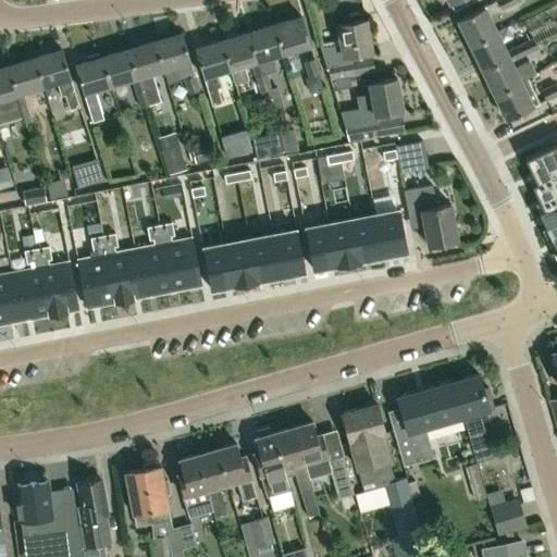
[(502,9),(516,2),(514,0),(496,0),(497,0),(502,9)]
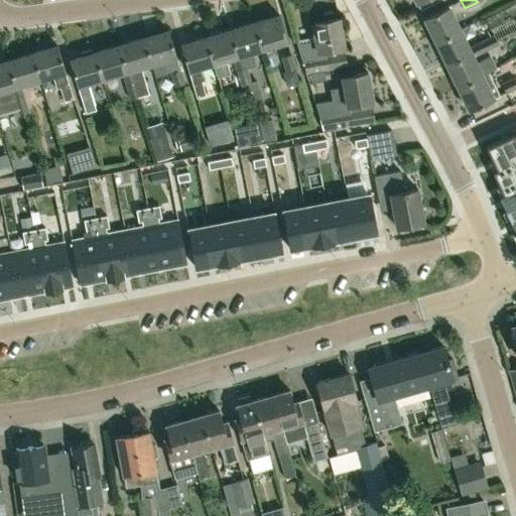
[(435,41),(459,29),(447,6),(423,17),(435,41)]
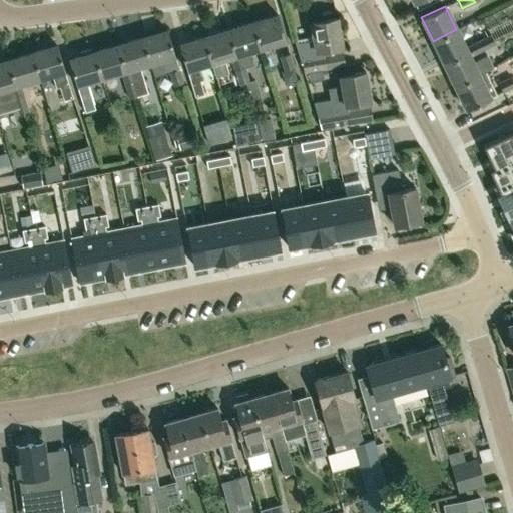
[(262,47),(287,40),(279,15),(253,22),(262,47)]
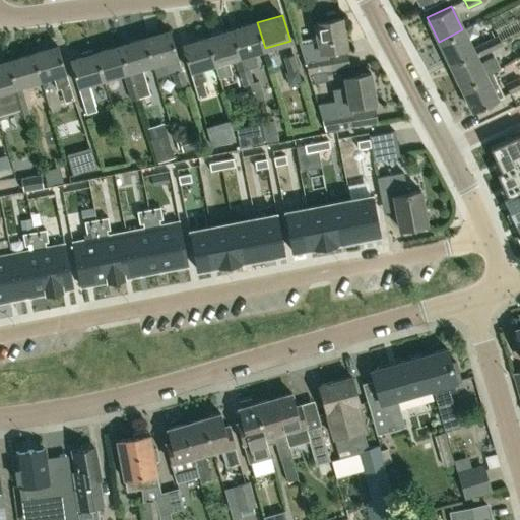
[(332,70),(329,50),(347,47),(341,17),(316,22),(319,37),(300,41),(304,62),(305,61),(309,74),(332,70)]
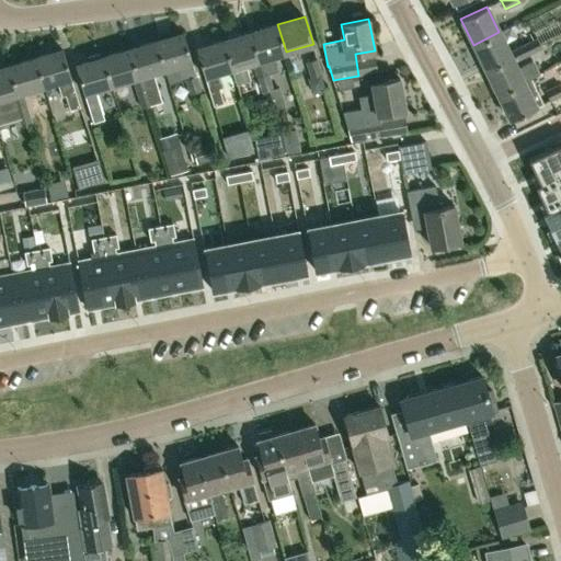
[(278,70),(273,56),(286,52),(277,24),(251,33),(268,90),(274,88),(270,73),(278,70)]
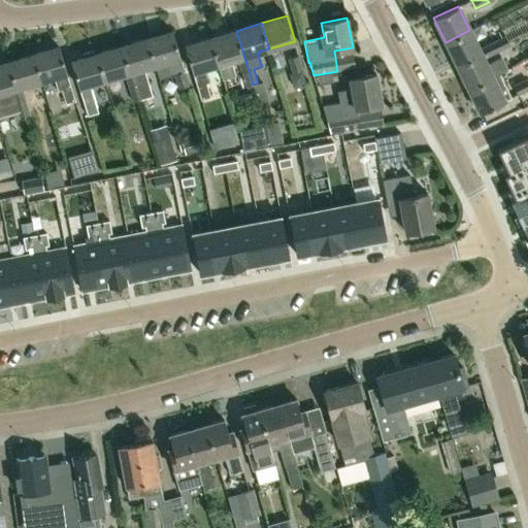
[(479,50),(469,30),(446,42),(457,65),(507,41),(505,36),(479,50)]
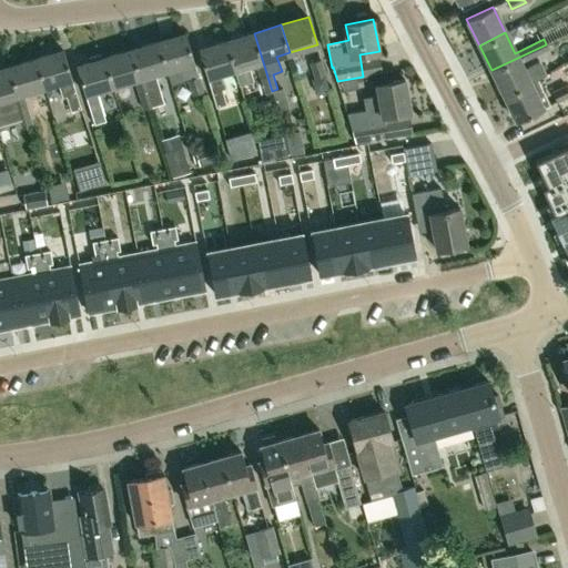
[(192,94),(204,91),(199,75),(194,62),(186,33),(185,34),(159,42),(168,70),(172,84),(188,80),(192,94)]
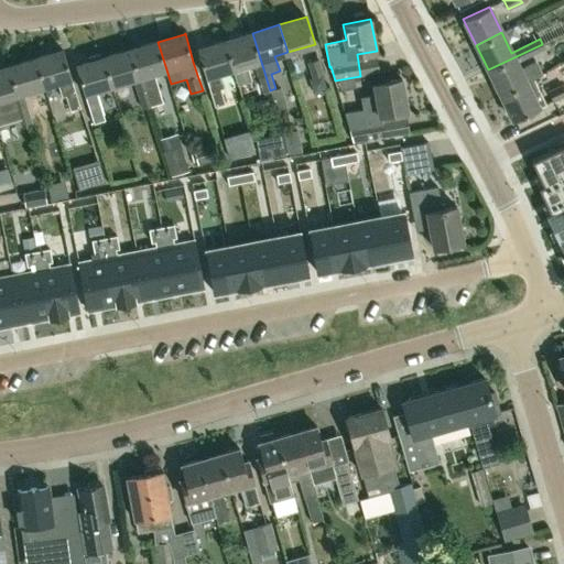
[(270,90),(252,33),(226,41),(235,68),(232,69),(237,85),(251,80),(247,65),(256,62),(264,91),(270,90)]
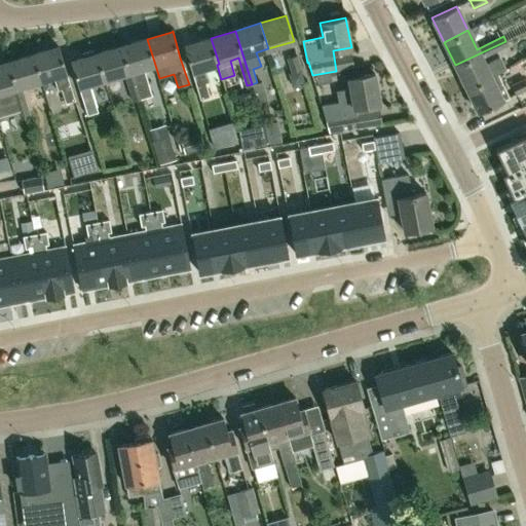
[(200,100),(210,97),(204,82),(209,81),(204,68),(217,65),(219,64),(211,38),(186,45),(193,71),(192,72),(200,100)]
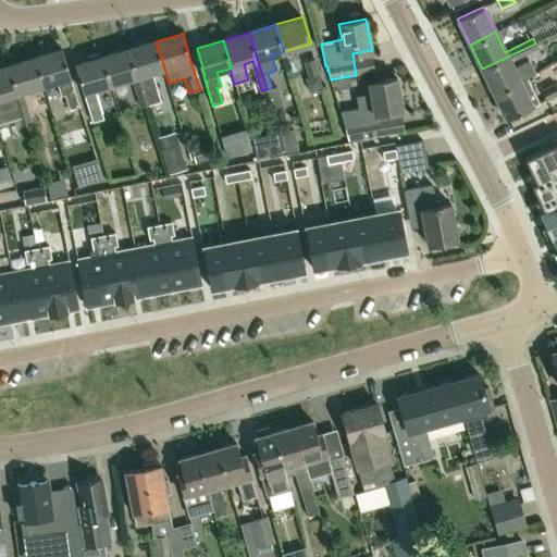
[(147,107),(162,102),(152,72),(164,69),(156,41),(130,49),(147,107)]
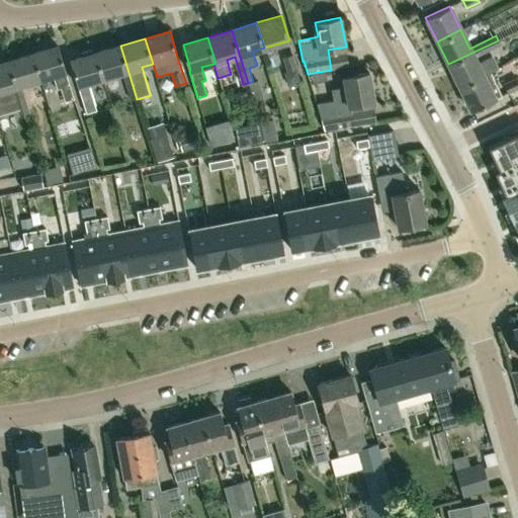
[(477,63),(473,57),(500,45),(498,40),(448,64),(459,87),(497,69),(491,56),(477,63)]
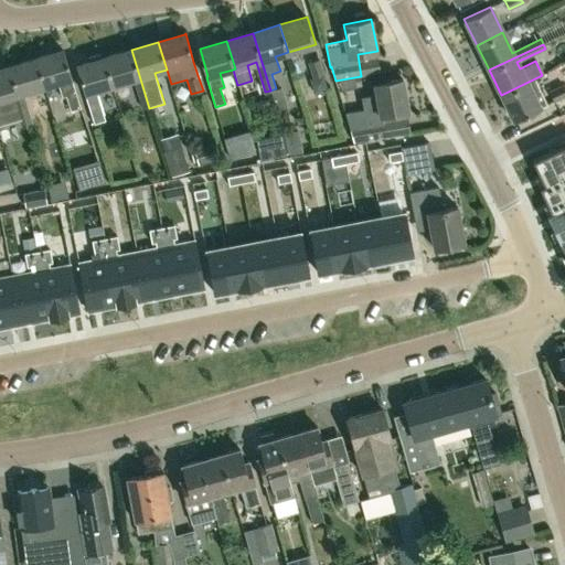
[(149,108),(131,50),(105,57),(114,85),(135,80),(144,109),(149,108)]
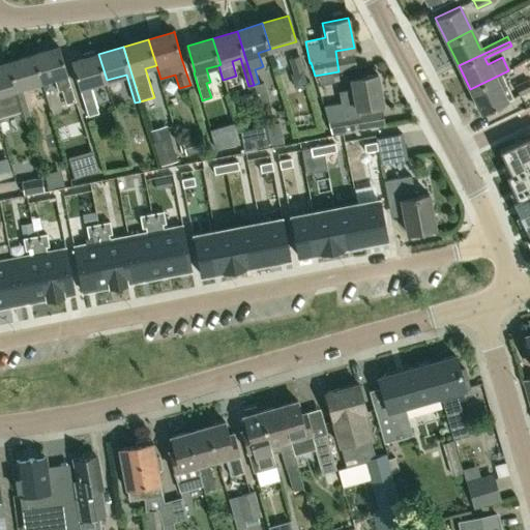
[(75,100),(66,75),(68,74),(60,48),(34,55),(42,82),(54,78),(58,90),(61,89),(66,104),(75,100)]
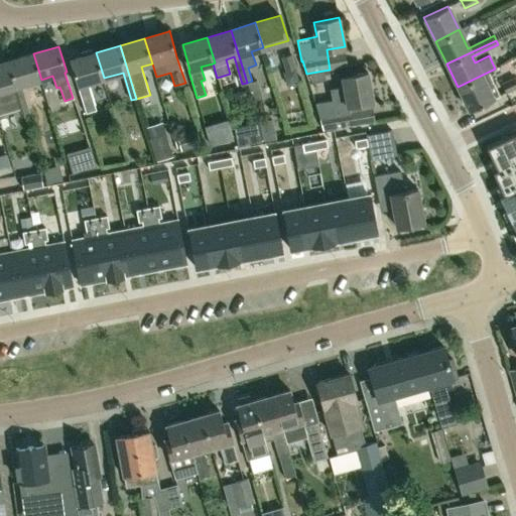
[(94,53),(92,49),(82,52),(83,56),(71,60),(79,86),(104,78),(96,52),(94,53)]
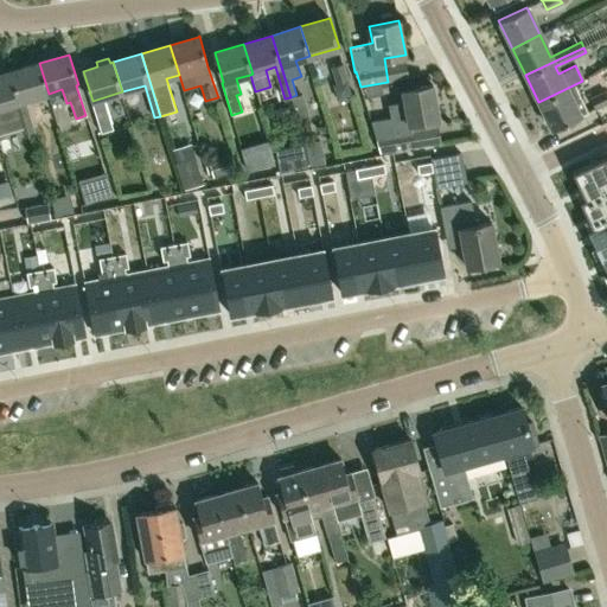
[(29,133),(34,131),(26,100),(49,94),(39,63),(11,71),(29,133)]
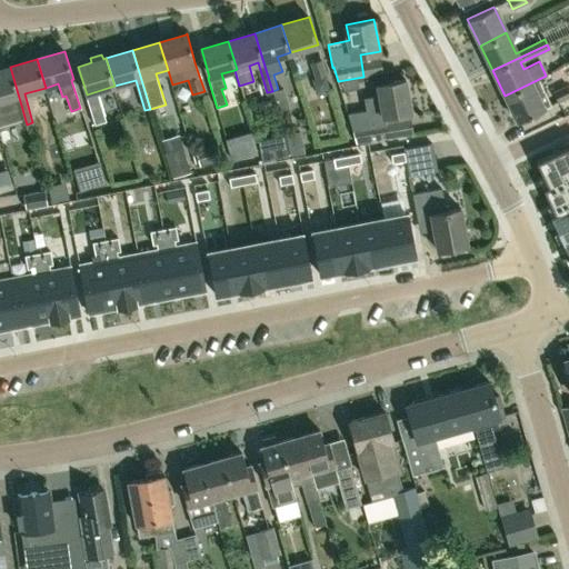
[(317,78),(327,75),(322,59),(311,61),(317,78)]
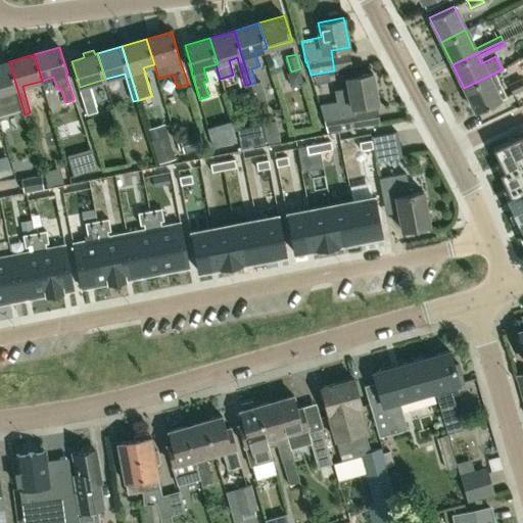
[(25,114),(9,61),(0,63),(0,114),(16,110),(18,116),(20,115),(25,114)]
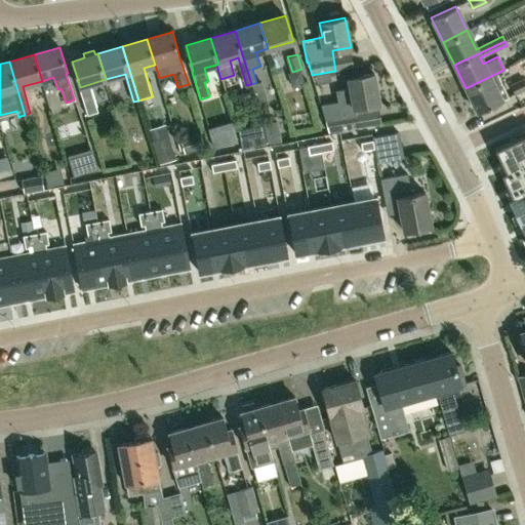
[(477,112),(501,101),(509,96),(497,74),(505,70),(503,70),(466,88),(477,112)]
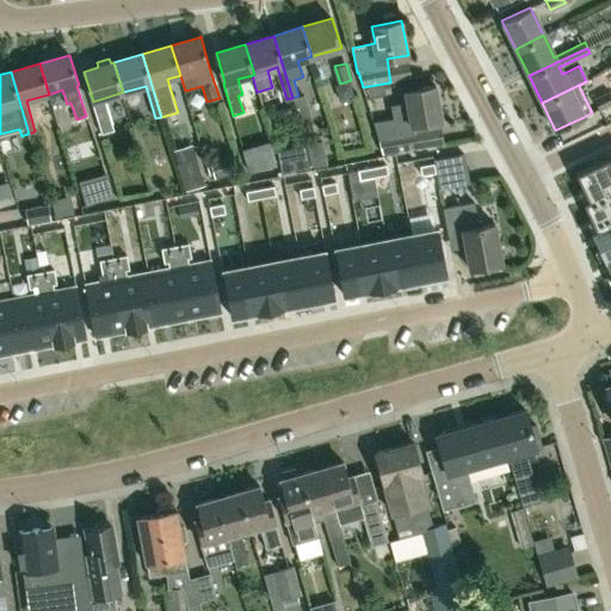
[(384,154),(390,154),(420,147),(445,142),(440,119),(443,119),(436,86),(405,92),(407,103),(392,106),(394,119),(374,124),(378,139),(384,154)]
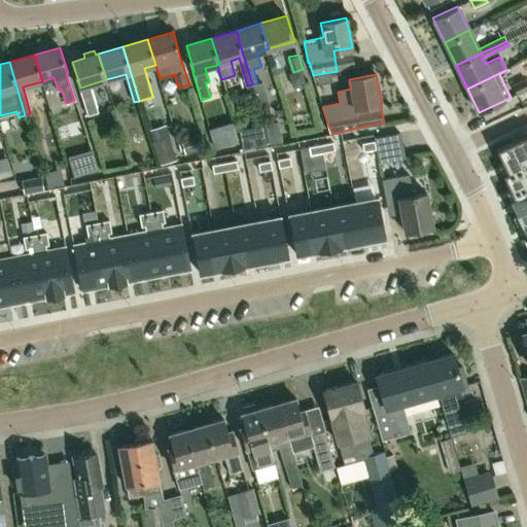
[(517,95),(526,89),(526,82),(525,79),(513,86),(517,95)]
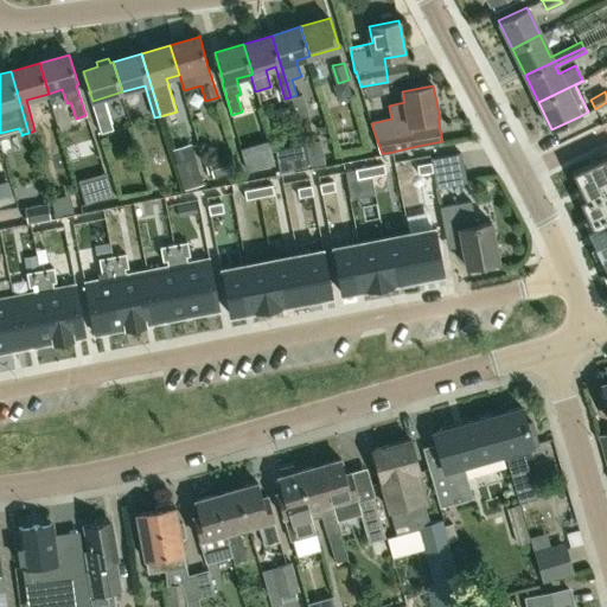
[(325,161),(324,158),(320,140),(305,144),(310,166),(324,163),(325,163),(325,161)]
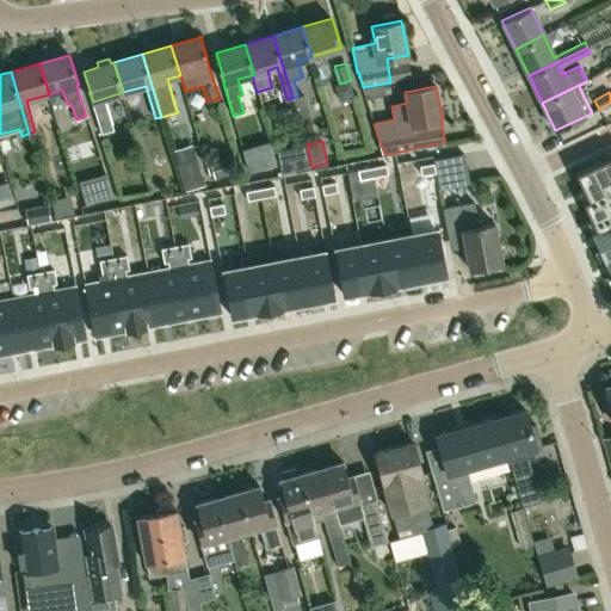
[(291,148),(295,162),(295,167),(296,172),(310,168),(306,146),(291,148)]
